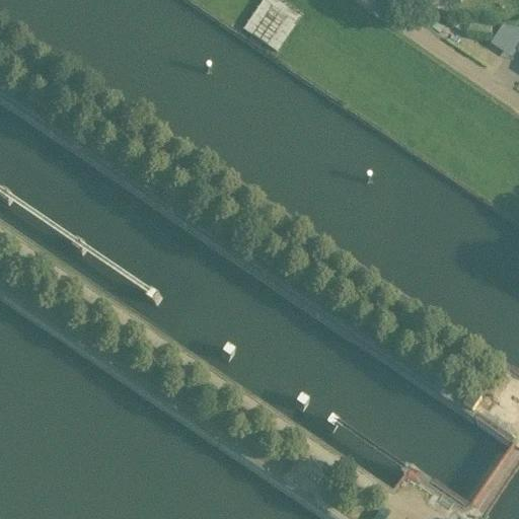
[(0,198),(1,199),(7,204),(9,204),(12,198),(12,196),(5,192),(4,193),(0,198)]
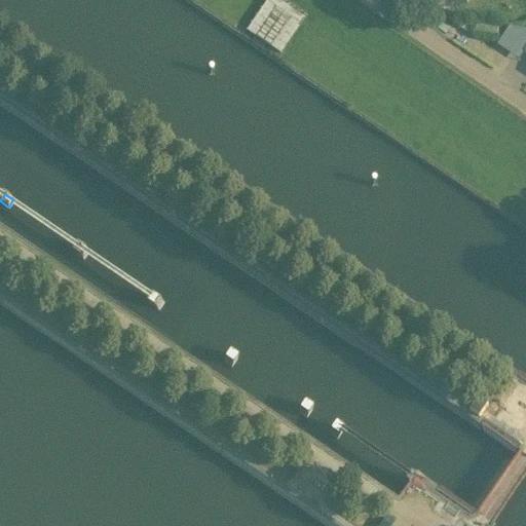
[(76,252),(76,253),(82,258),(84,258),(88,252),(87,250),(81,246),(79,247),(76,252)]
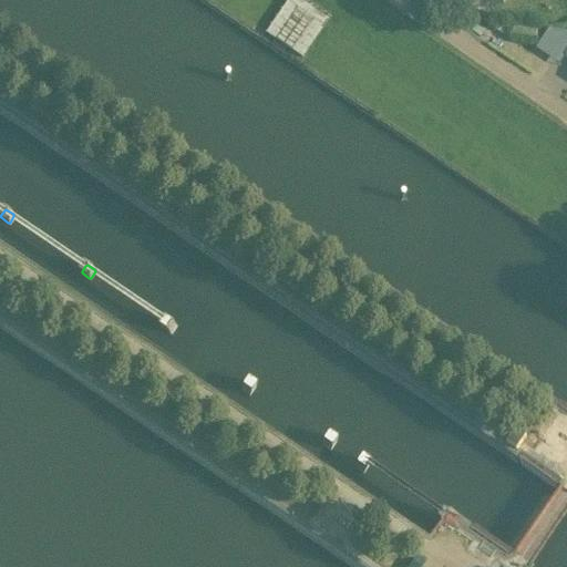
[(162,326),(163,327),(169,332),(172,332),(175,326),(175,323),(167,319),(166,320),(162,326)]
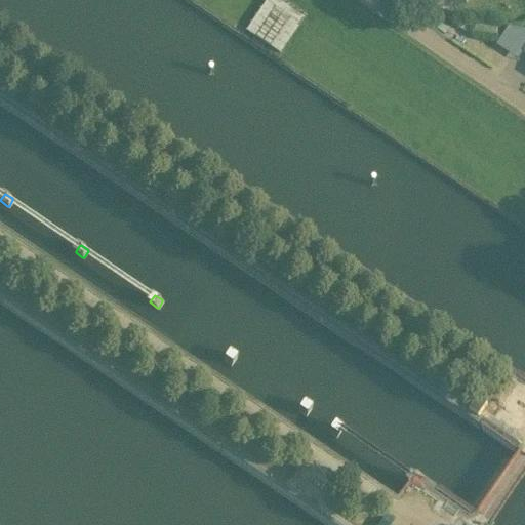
[(225,352),(225,354),(231,358),(233,358),(237,352),(236,350),(230,346),(228,347),(225,352)]
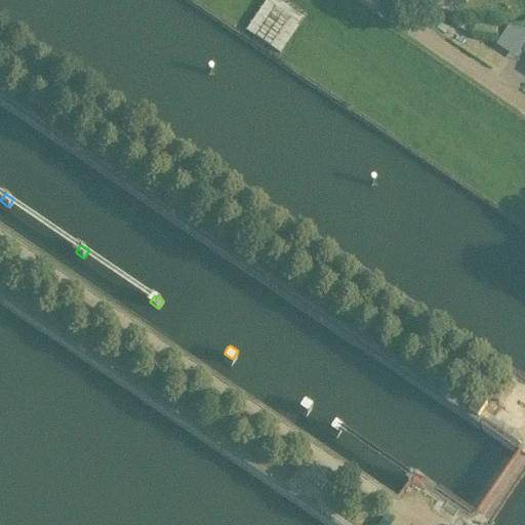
[(299,402),(299,404),(306,409),(308,409),(312,403),(311,401),(305,397),(304,398),(299,402)]
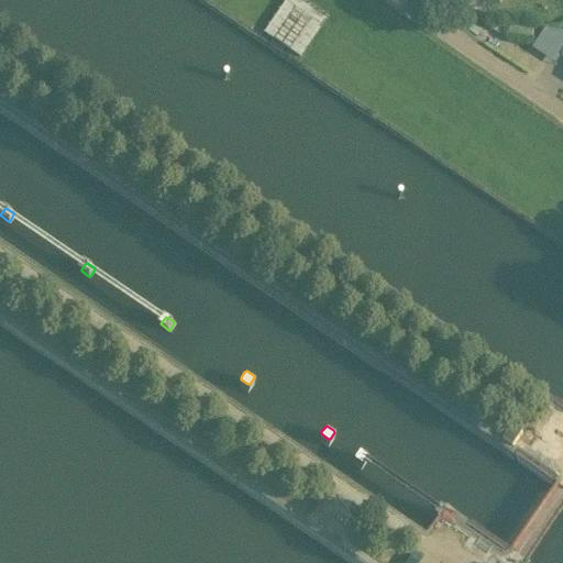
[(354,454),(355,456),(362,462),(364,461),(367,455),(367,452),(360,449),(359,450),(354,454)]
